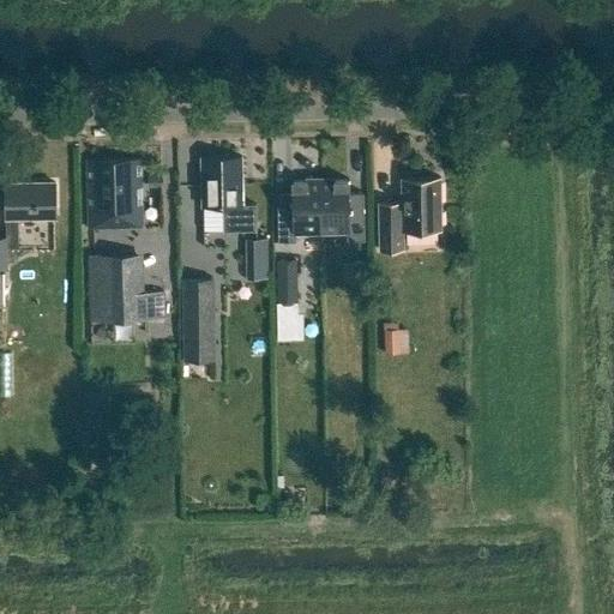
[(256,203),(242,204),(241,156),(202,156),(202,206),(223,205),(224,232),(256,230),(256,203)]
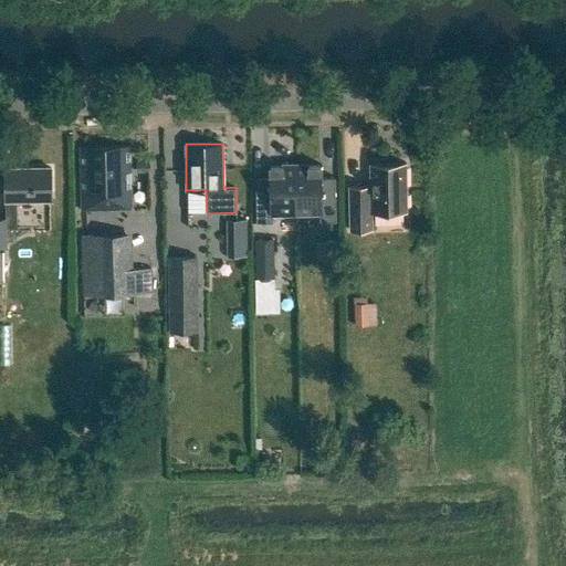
[(130,146),(80,147),(81,210),(132,209),(130,146)]
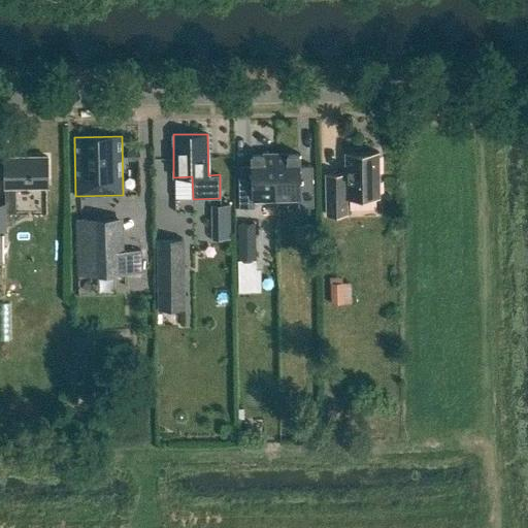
[(139,151),(126,151),(127,162),(139,161),(139,151)]
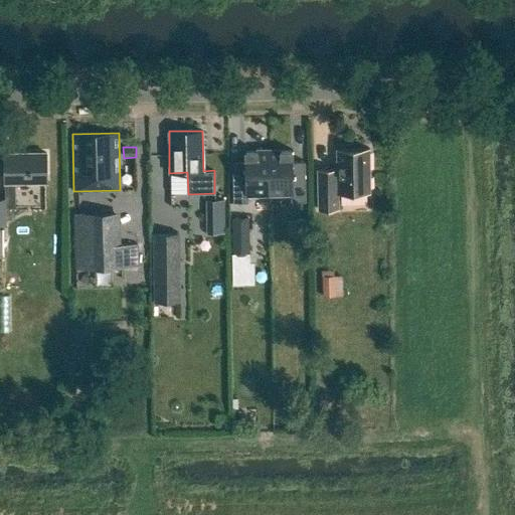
[(369,149),(337,149),(337,169),(318,169),(319,209),(338,209),(338,193),(370,192),(369,149)]
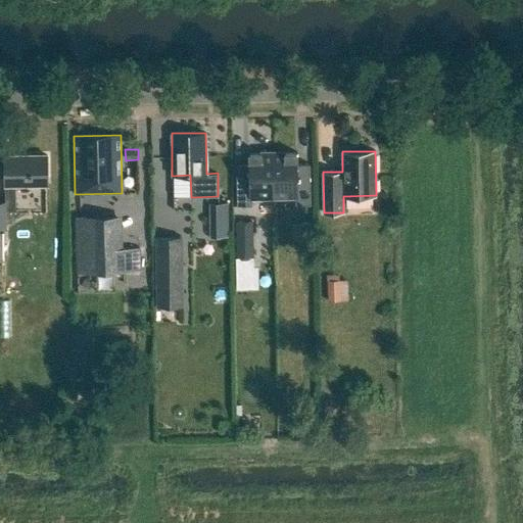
[(236,165),(237,206),(251,205),(251,199),(274,198),(273,153),(248,154),(248,165),(236,165)]
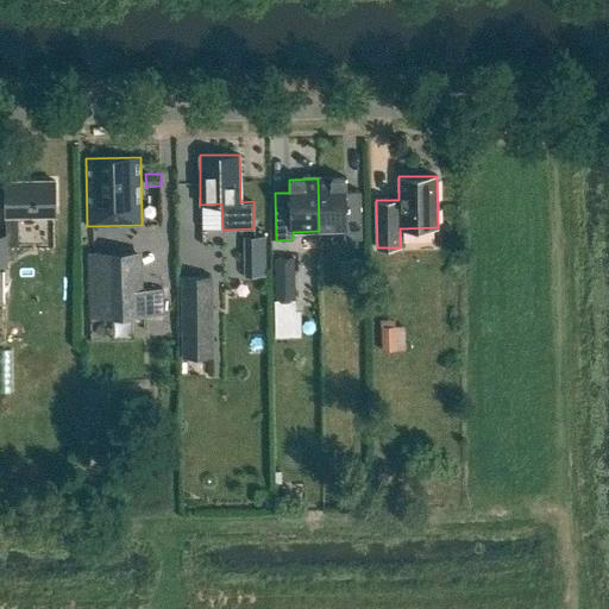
[(318,179),(319,231),(344,231),(344,239),(362,238),(360,192),(346,192),(346,179),(318,179)]
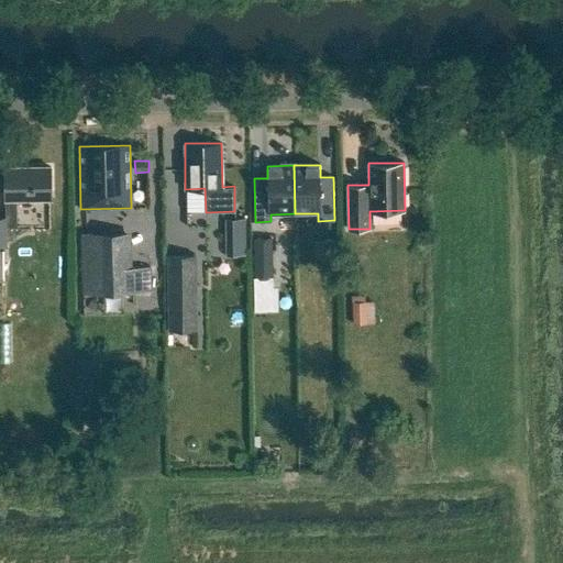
[(51,167),(4,168),(4,199),(52,199),(51,167)]
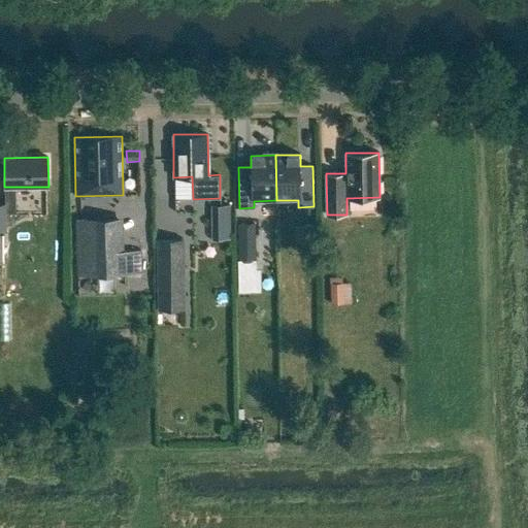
[(8,212),(18,212),(17,189),(7,189),(8,212)]
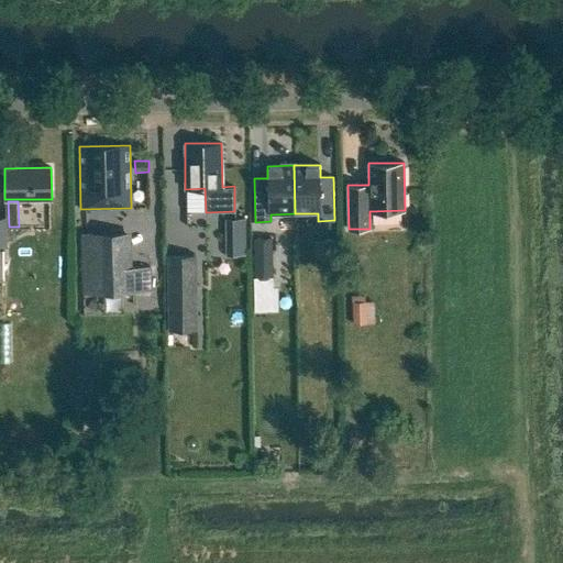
[(224,253),(247,253),(247,218),(224,218),(224,253)]
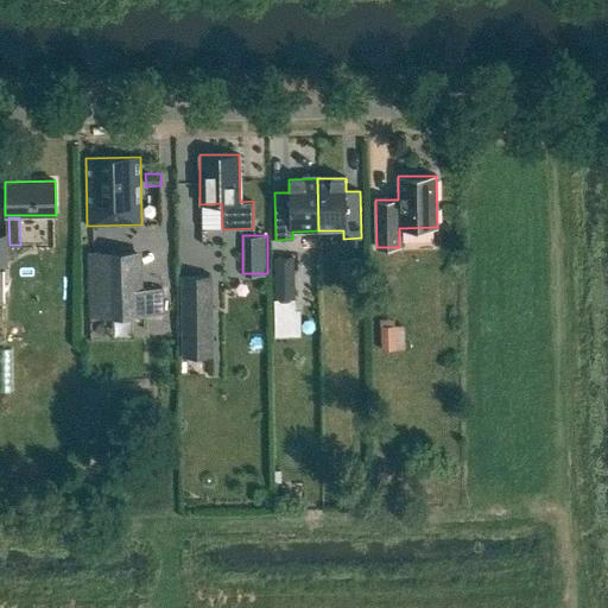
[(89,254),(89,318),(140,318),(140,254),(89,254)]
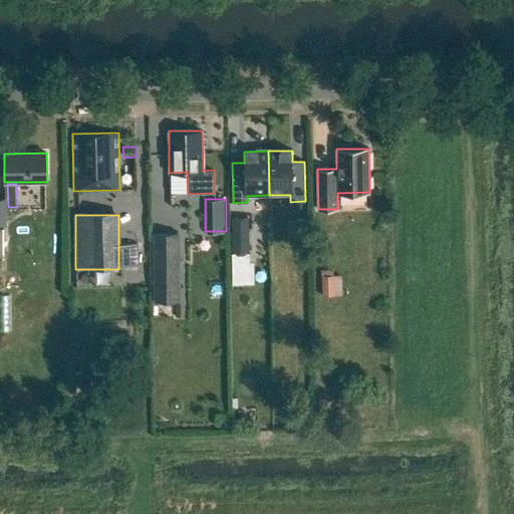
[(234,283),(253,283),(253,216),(234,216),(234,283)]
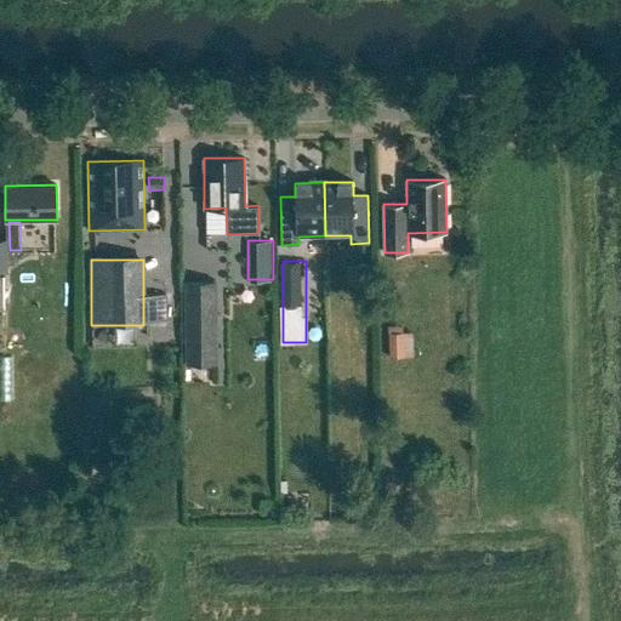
[(184,294),(186,364),(212,364),(211,292),(184,294)]
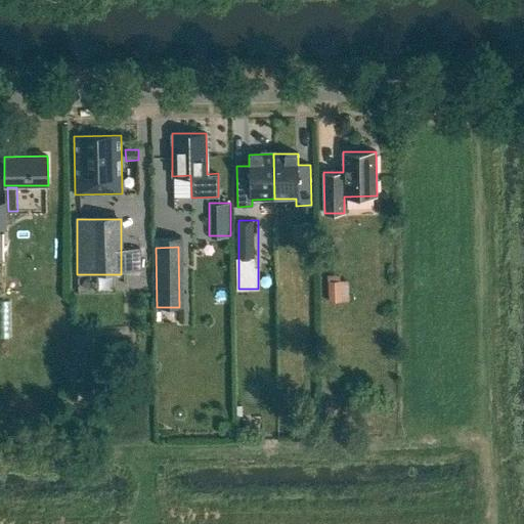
[(331,281),(331,304),(343,304),(343,286),(343,281),(331,281)]
